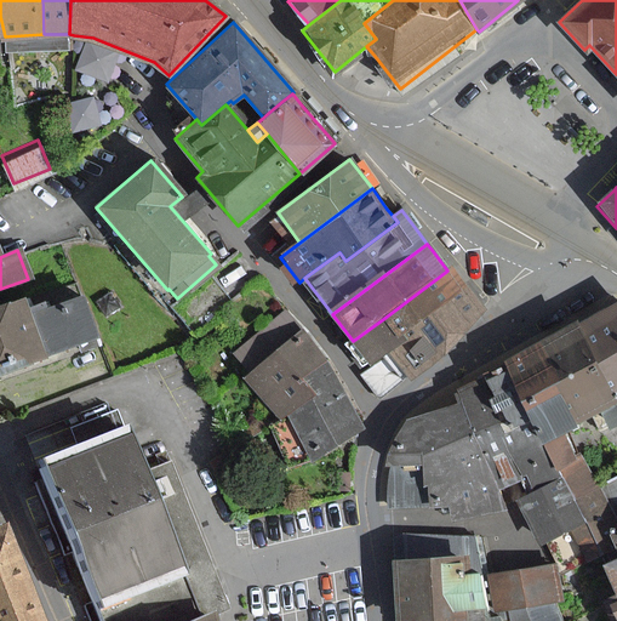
[(447,271),(383,319),(400,341),(467,291),(453,274),(450,268),(447,271)]
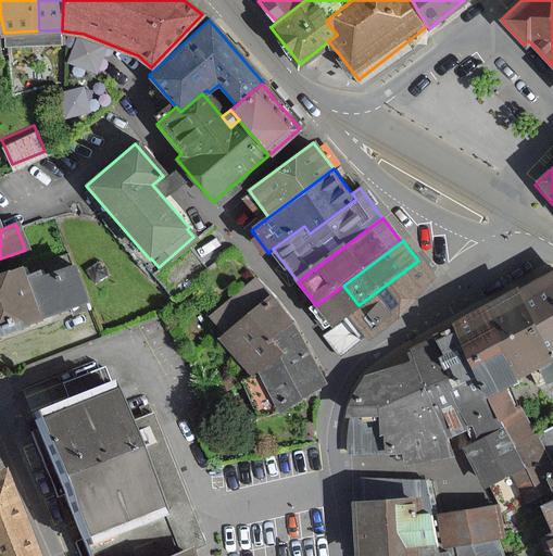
[(423,266),(418,261),(359,305),(349,313),(363,332),(418,291),(428,283),(432,279),(423,266)]
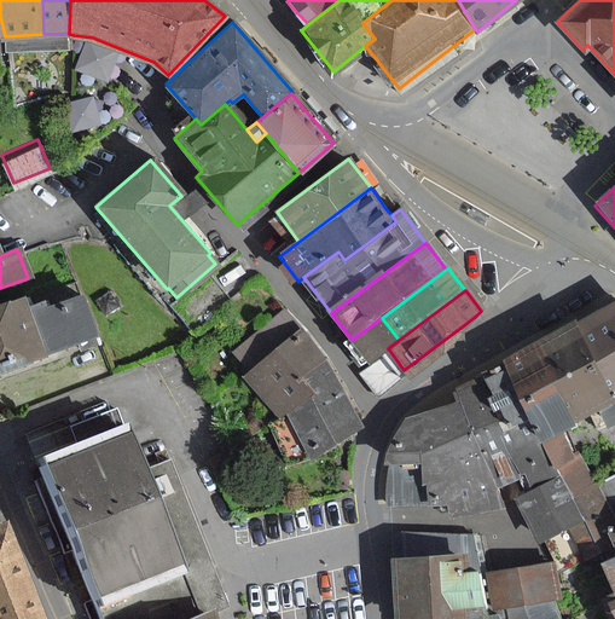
[(48,299),(25,307),(42,354),(96,335),(80,294),(51,305),(48,299)]
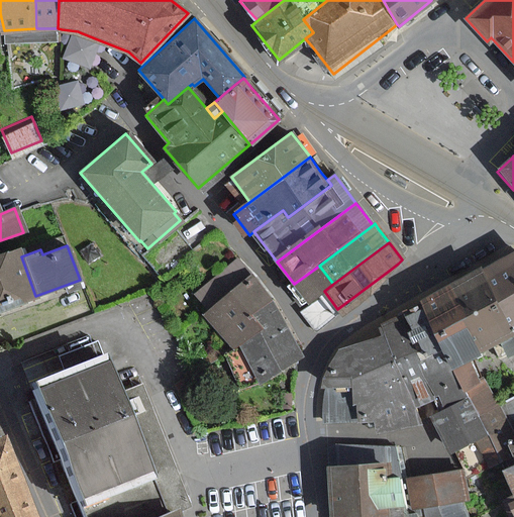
[(0,309),(35,296),(21,256),(18,248),(0,254),(0,309)]
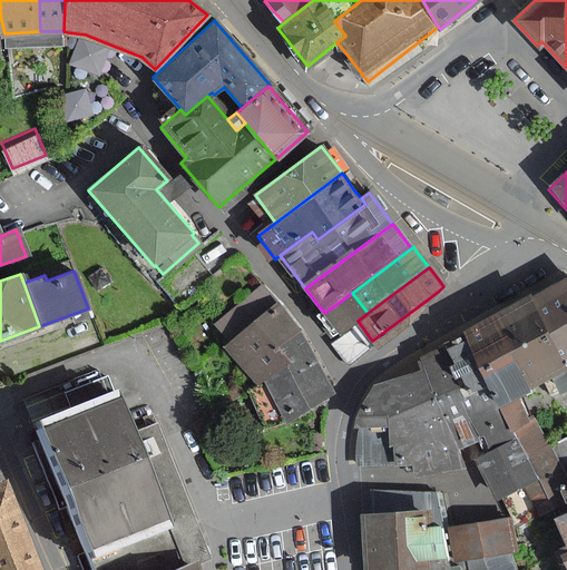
[(566,278),(533,296),(566,364),(566,278)]
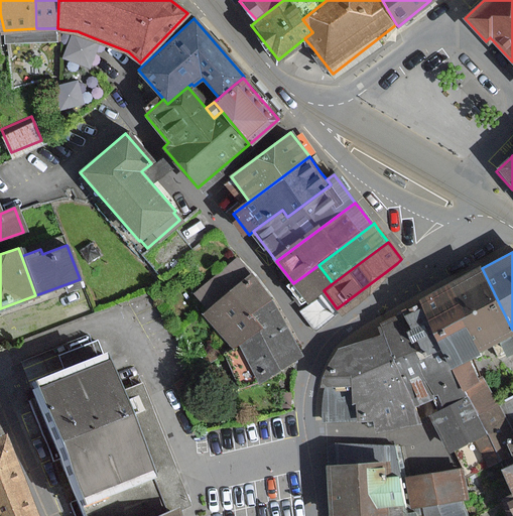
[(190,293),(202,313),(232,349),(238,346),(265,323),(256,312),(272,299),(251,273),(237,256),(190,293)]
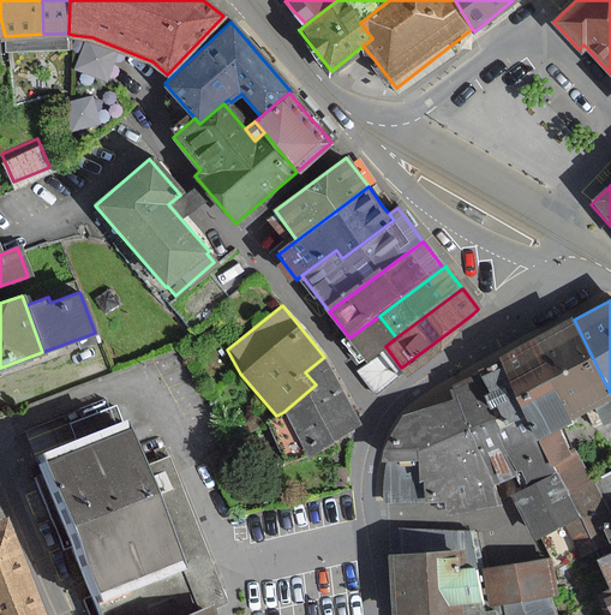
[(385,346),(396,338),(379,316),(349,338),(346,340),(364,363),(385,346)]
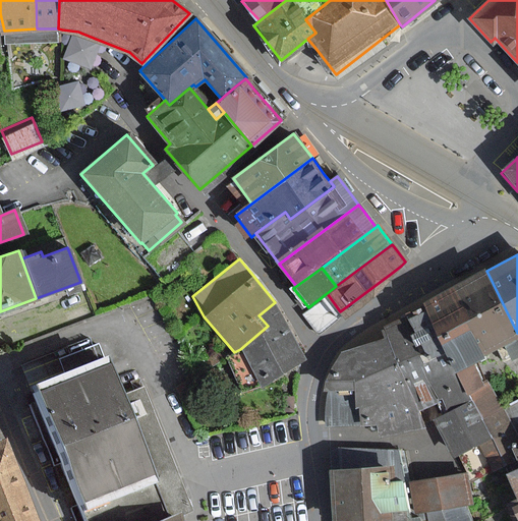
[(511,357),(517,353),(517,333),(486,271),(460,284),(494,350),(504,344),(511,357)]
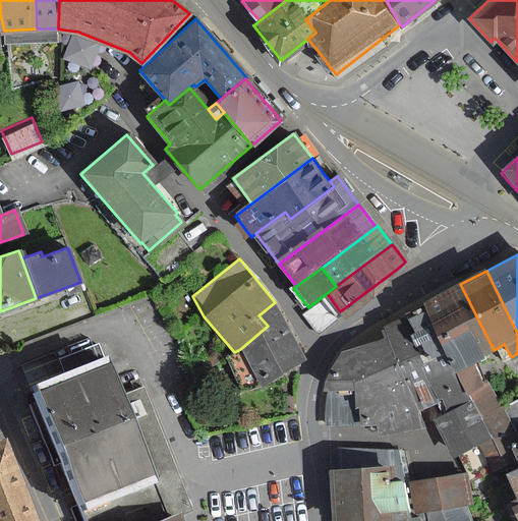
[(456,368),(472,360),(494,350),(460,284),(422,303),(449,354),(456,368)]
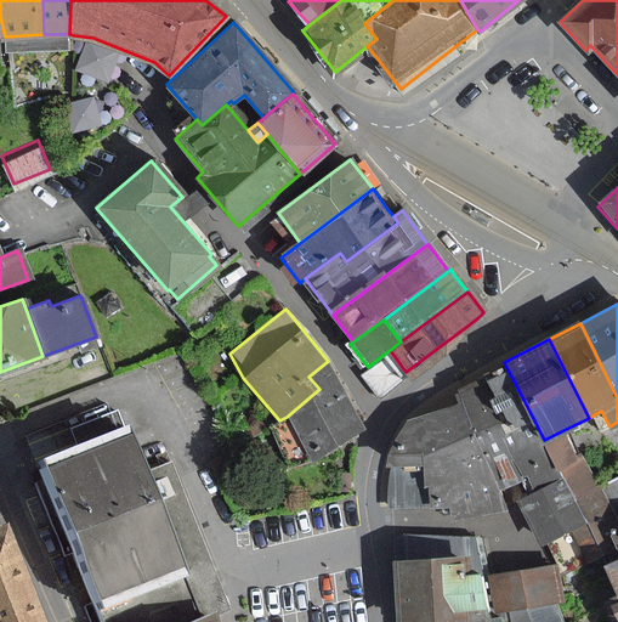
[(272,425),(294,467),(309,459),(366,429),(328,361),(309,377),(319,389),(287,417),(279,420),(272,425)]
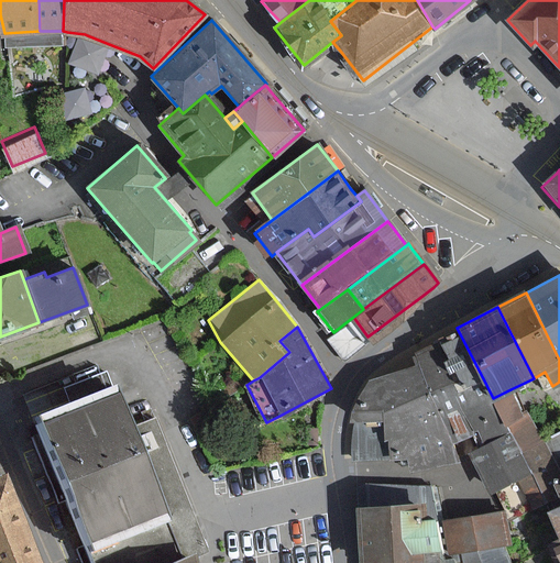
[(437,338),(464,393),(485,383),(457,328),(437,338)]
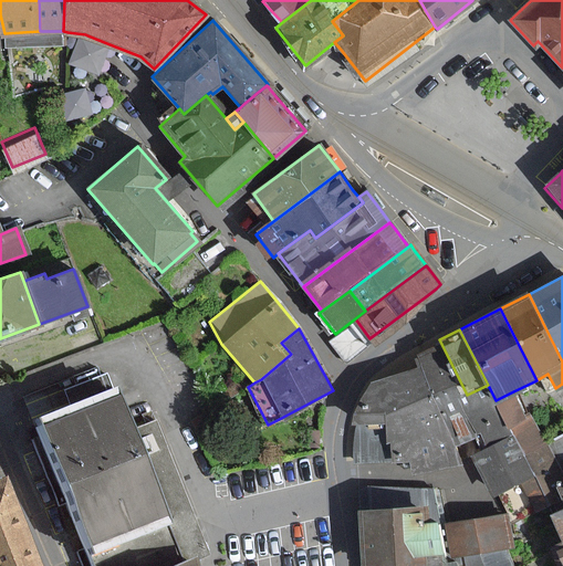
[(512,435),(496,400),(488,385),(467,395),(439,339),(414,355),(418,367),(455,447),(480,436),(486,448),(512,435)]
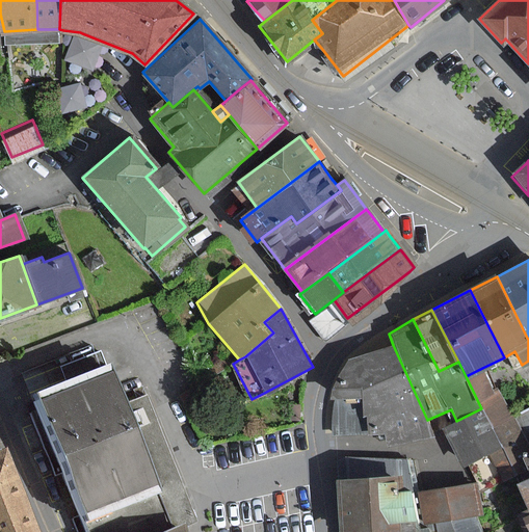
[(428,436),(427,420),(393,345),(352,357),(336,378),(331,400),(331,407),(331,434),(366,436),(365,433),(379,433),(380,443),(428,436)]
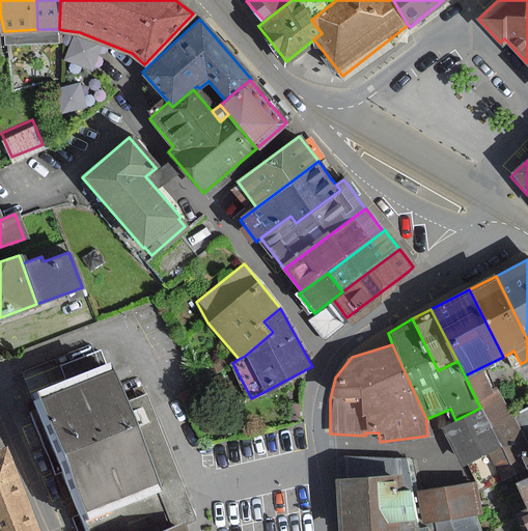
[(107,364),(31,393),(79,522),(82,530),(171,530),(175,530),(192,524),(176,481),(173,473),(144,396),(121,404),(107,364)]
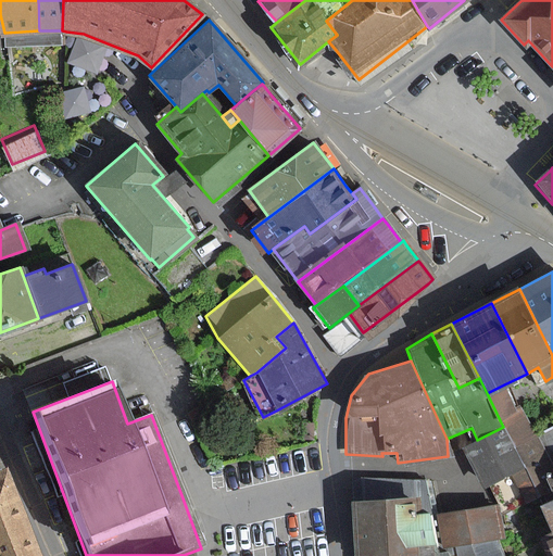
[(513,446),(531,438),(504,384),(487,393),(503,427),(513,446)]
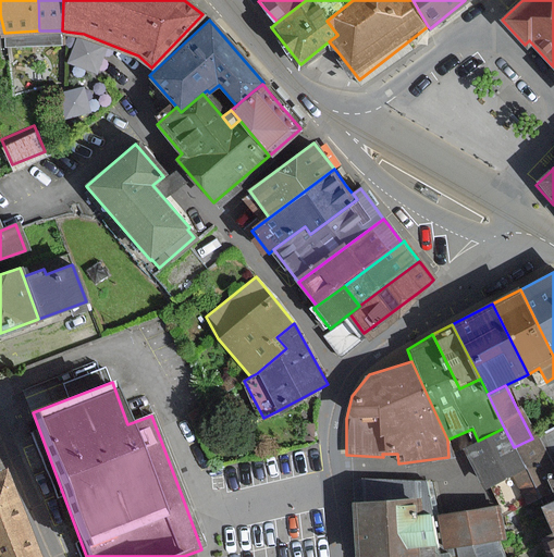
[(553,426),(537,435),(532,438),(514,447),(524,468),(536,493),(548,486),(553,498),(553,499),(540,507),(553,535),(553,426)]
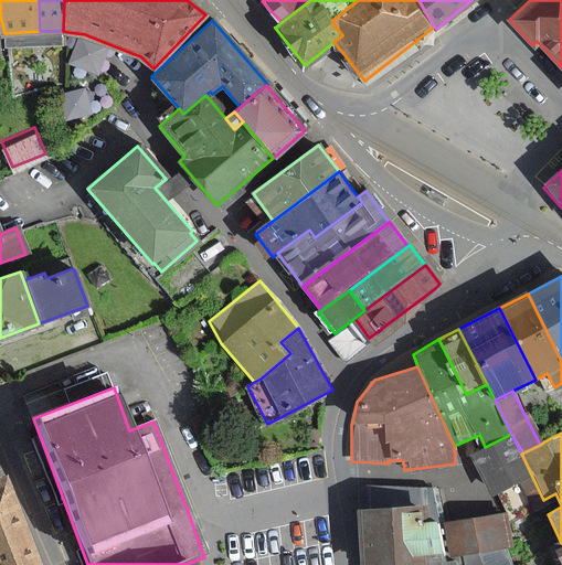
[(509,516),(529,507),(543,500),(531,475),(521,454),(511,434),(485,447),(470,454),(490,494),(497,491),(509,516)]
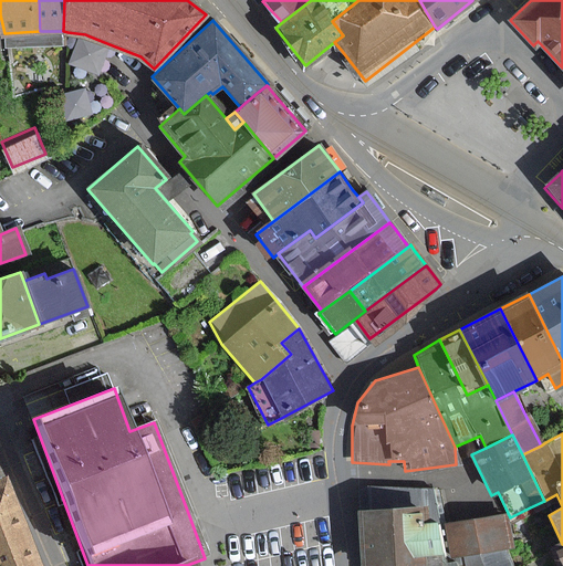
[(0,565),(35,565),(4,477),(0,479),(0,565)]
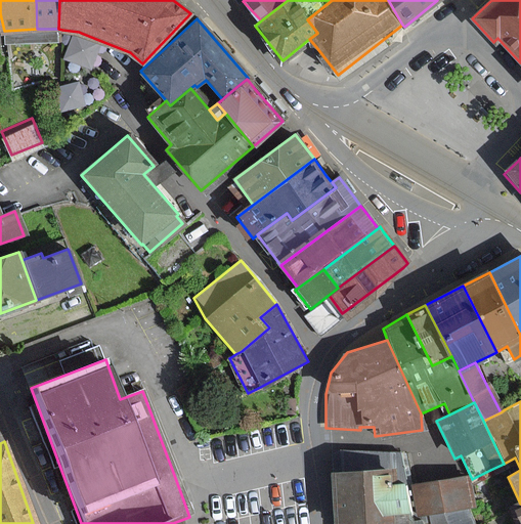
[(427,516),(420,517),(414,518),(413,514),(407,489),(405,483),(405,481),(397,452),(339,451),(340,473),(332,473),(335,523),(468,523),(463,507),(440,513),(427,516)]
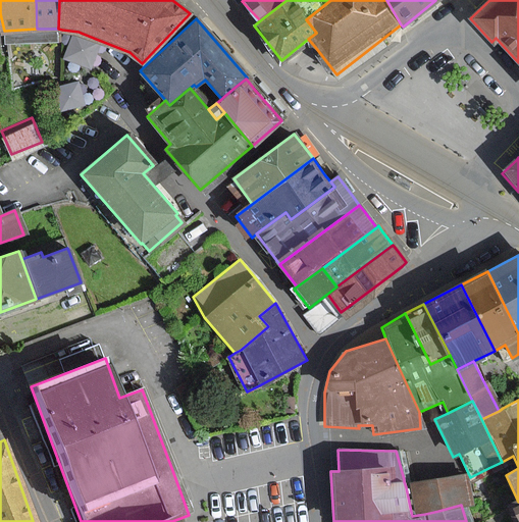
[(470,503),(464,474),(406,487),(411,512),(412,516),(418,515),(425,514),(438,511),(461,505),(470,503)]
